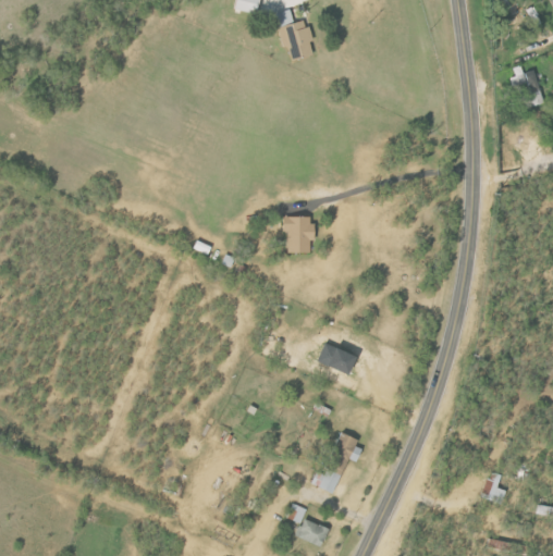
[(241,0),(241,11),(266,12),(266,0),(241,0)]
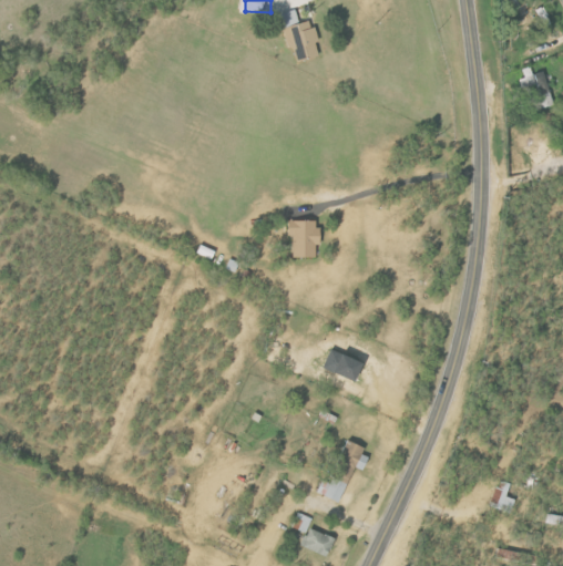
[(287,28),(305,23),(302,9),(284,13),(287,28)]
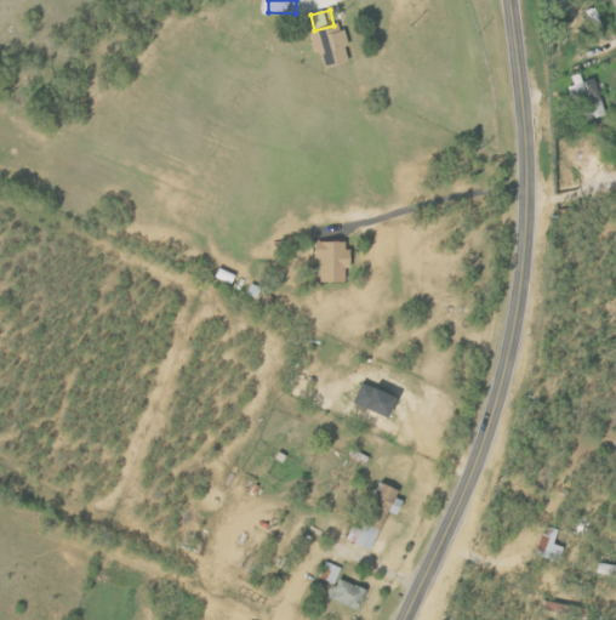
[(358,60),(347,22),(317,32),(323,53),(329,51),(334,67),(358,60)]
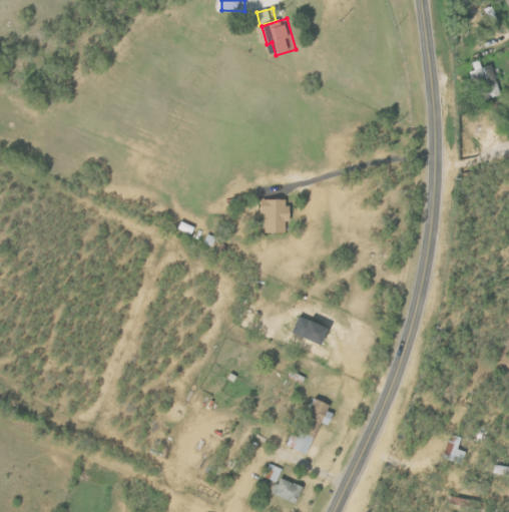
[(266,232),(289,231),(288,199),(260,199),(260,212),(266,211),(266,232)]
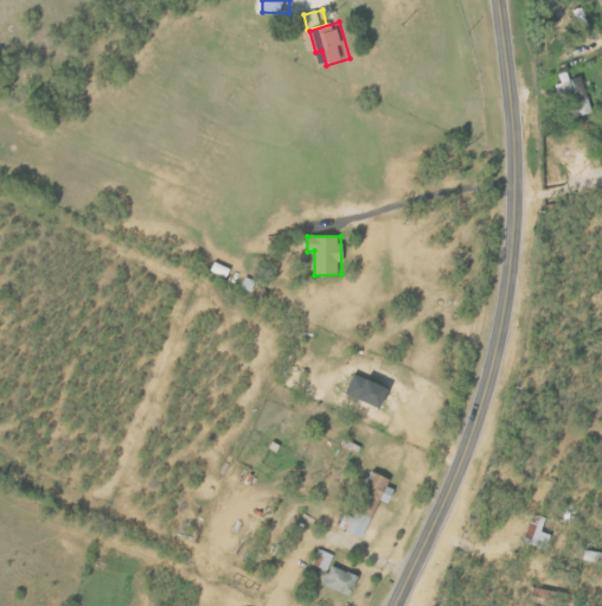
[(339,528),(362,537),(378,499),(388,503),(394,489),(386,486),(389,478),(370,470),(351,516),(345,512),(339,528)]
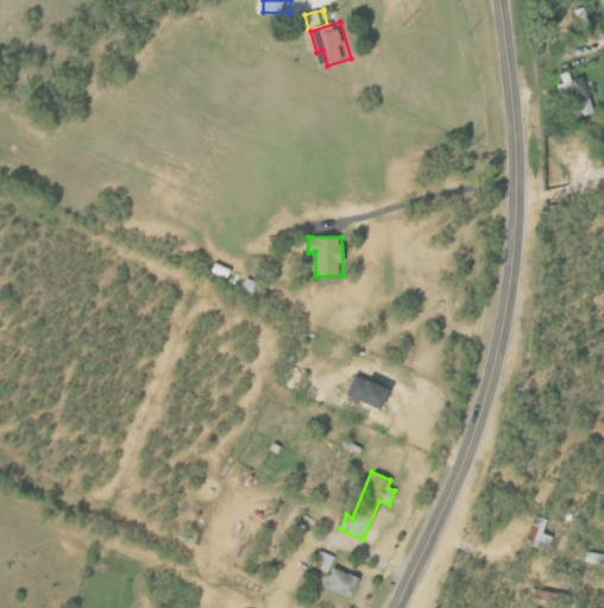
[(548,551),(553,537),(543,533),(548,520),(535,515),(526,541),(548,551)]
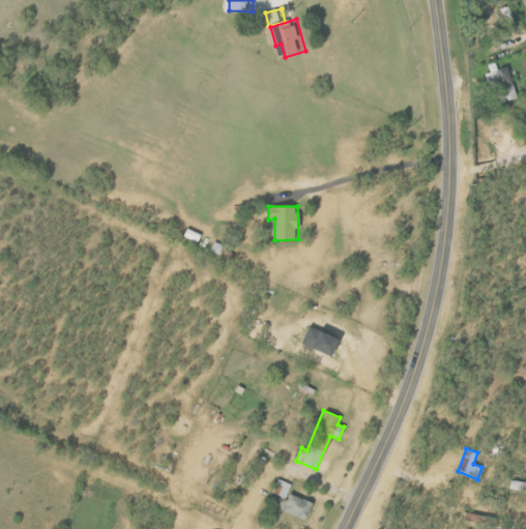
[(288,498),(293,483),(280,478),(274,493),(288,498)]
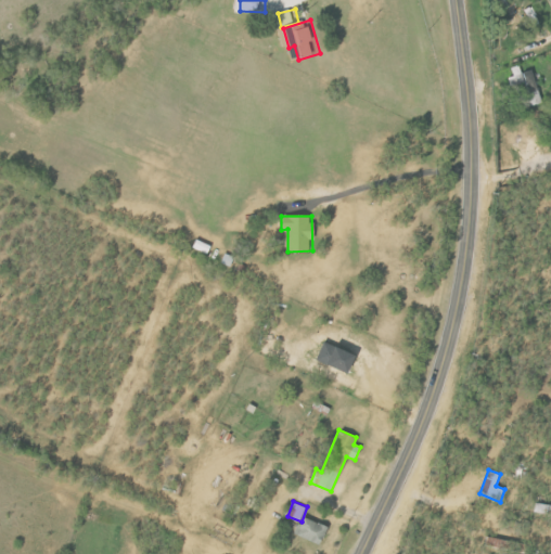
[(328,526),(303,516),(295,535),(320,544),(328,526)]
